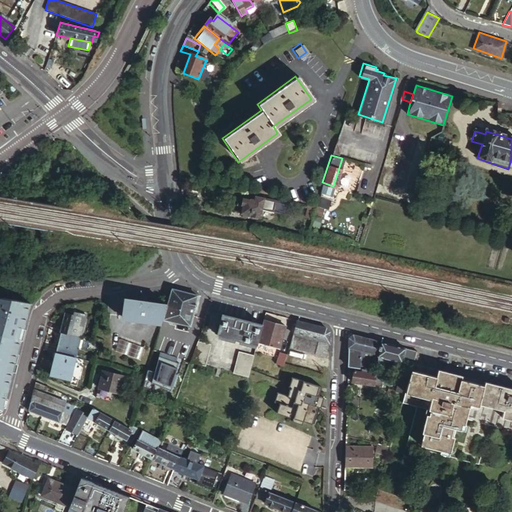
[(199,190),(187,188),(185,194),(198,197),(199,190)]
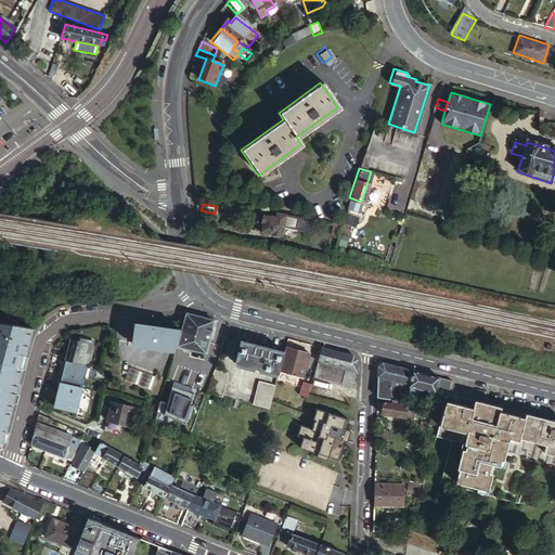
[(263,220),(262,229),(282,233),(284,224),(297,228),(308,230),(311,228),(313,220),(299,217),(273,211),(272,214),(263,211),(261,220),(263,220)]
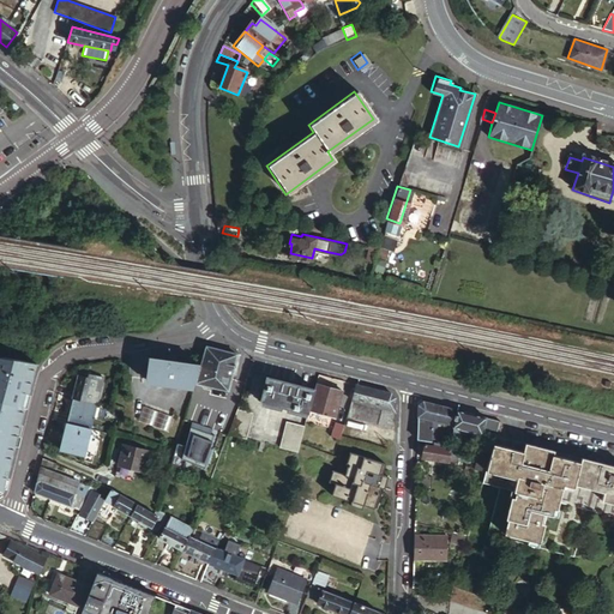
[(379,238),(375,251),(390,254),(393,242),(379,238)]
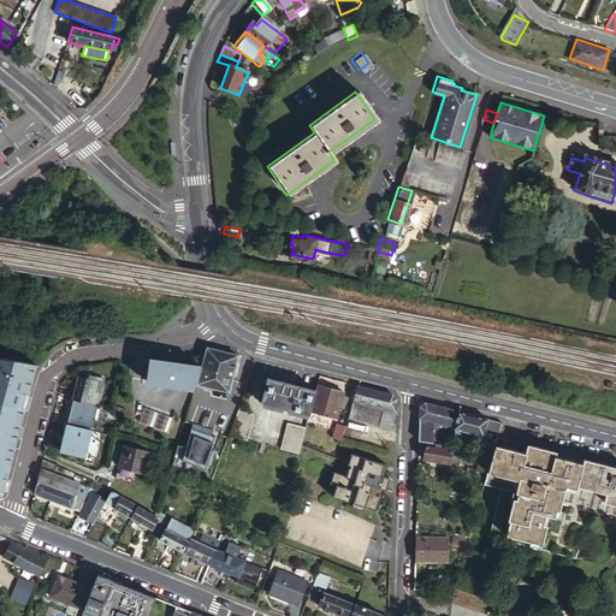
[(207,347),(206,347),(200,366),(195,381),(230,391),(238,354),(207,347)]
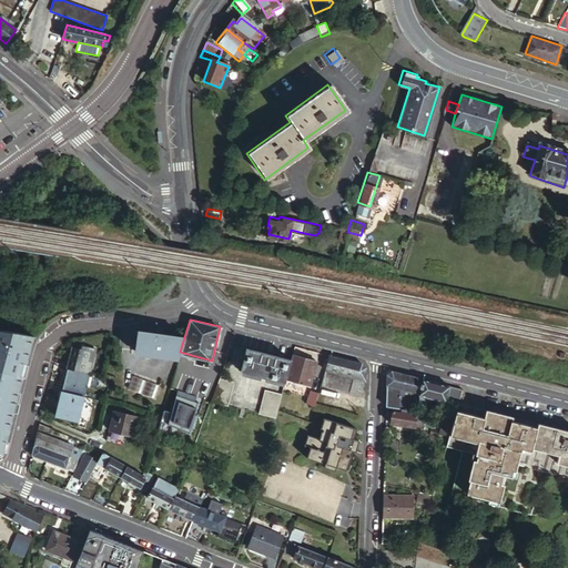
[(34,330),(0,325),(0,453),(3,450),(34,330)]
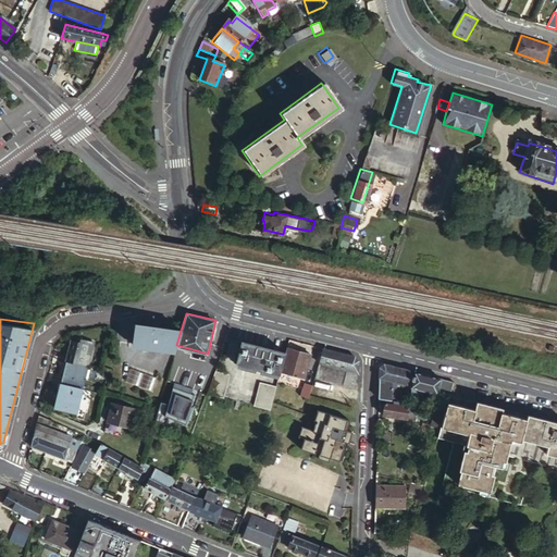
[(176,345),(181,331),(135,324),(133,344),(175,350),(176,345)]
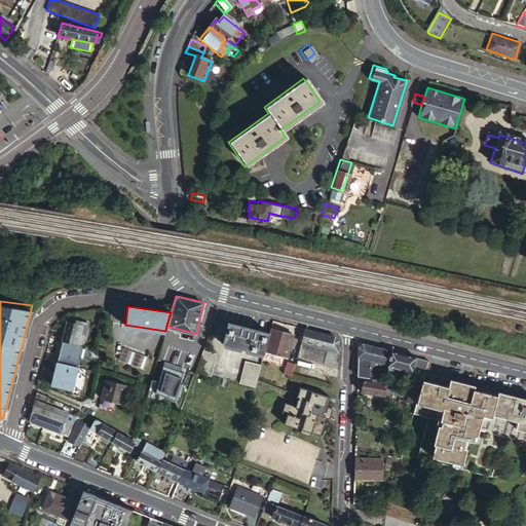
[(67,321),(62,342),(82,347),(87,326),(82,325),(83,322),(70,317),(69,322),(67,321)]
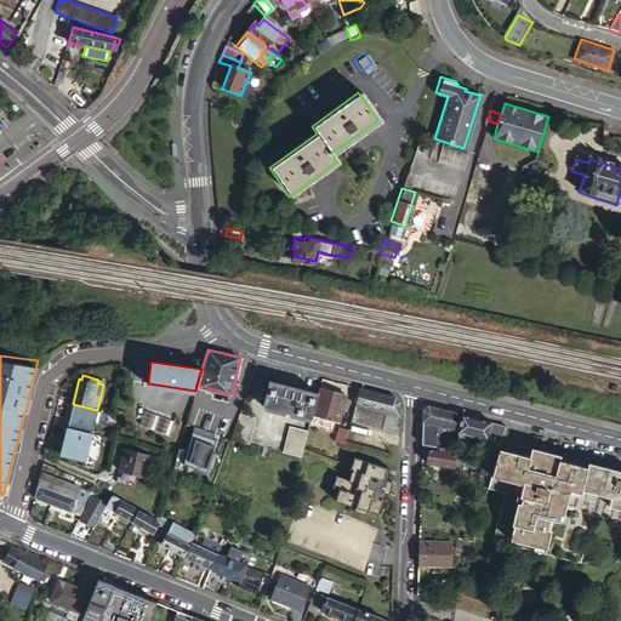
[(312,414),(317,393),(271,381),(263,406),(311,419),(312,414)]
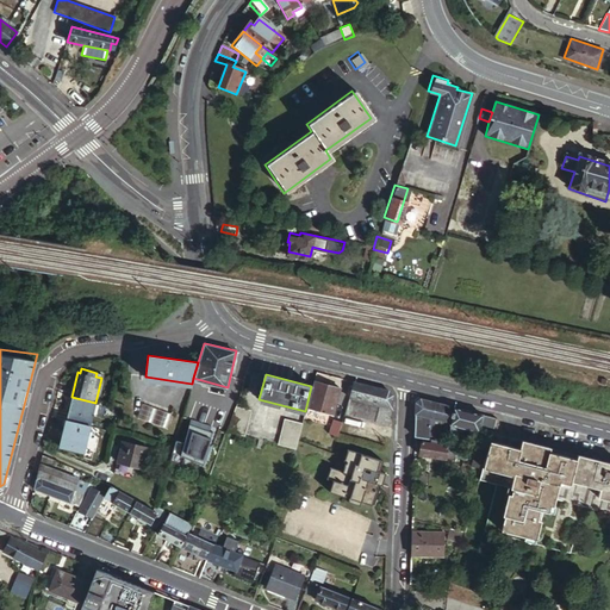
[(340,387),(313,380),(311,386),(306,406),(332,414),(340,387)]
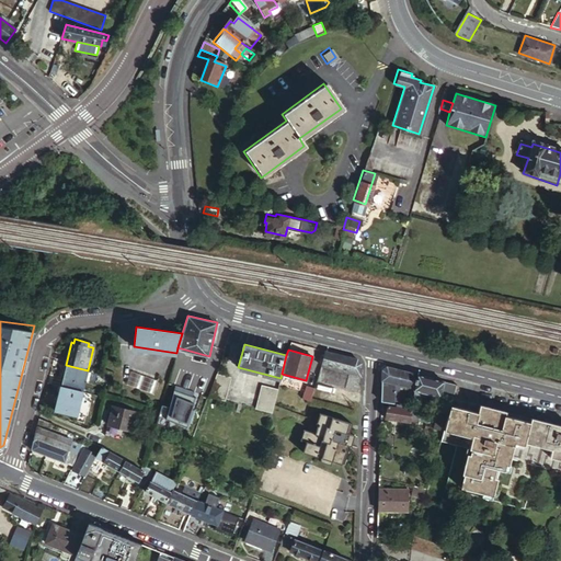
[(358,359),(324,351),(320,365),(361,375),(361,365),(358,359)]
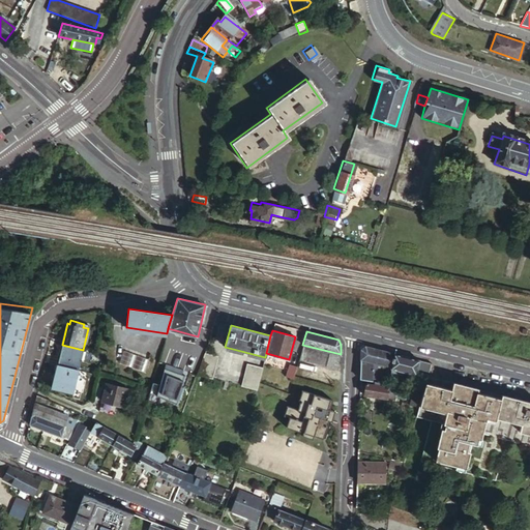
[(83,350),(62,345),(57,366),(78,372),(83,350)]
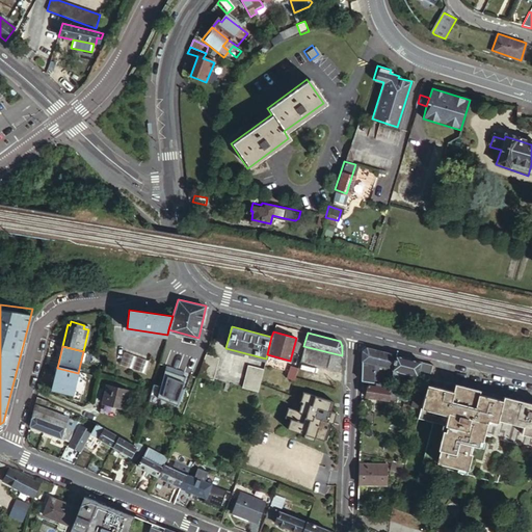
[(393,367),(395,354),(368,347),(363,350),(363,360),(375,363),(393,367)]
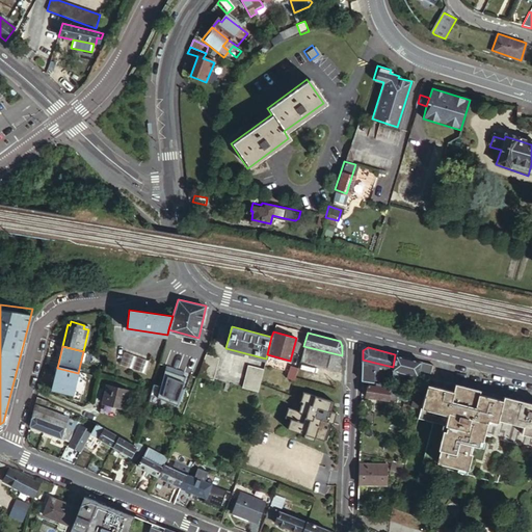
[(340,356),(304,348),(301,361),(337,369),(340,356)]
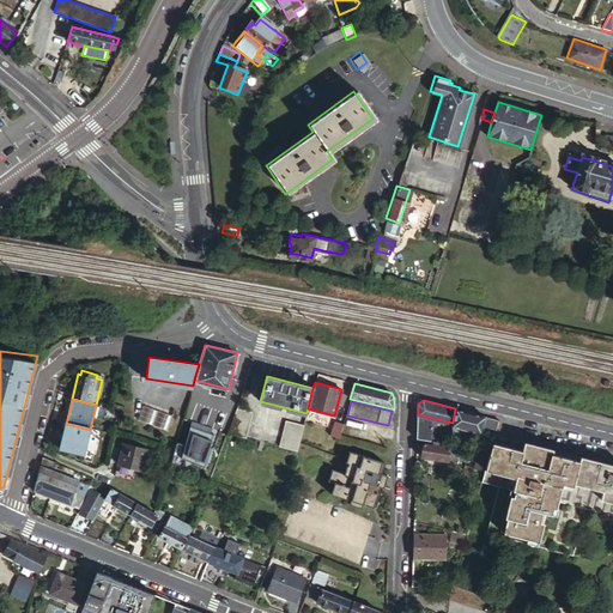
[(145,405),(139,416),(156,425),(162,414),(145,405)]
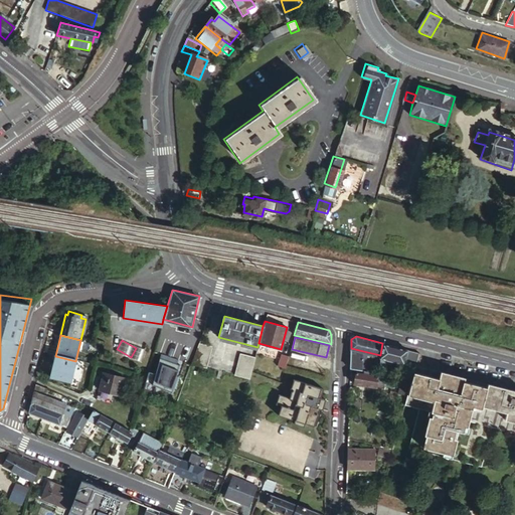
[(412,362),(414,351),(382,343),(380,355),(377,367),(384,368),(387,359),(403,363),(404,360),(412,362)]
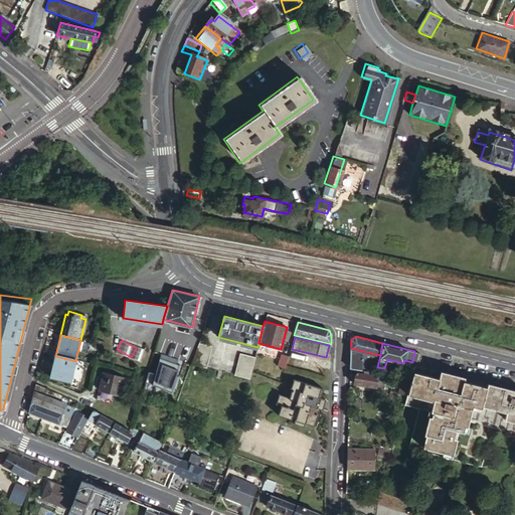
[(199,344),(191,365),(205,368),(211,347),(199,344)]
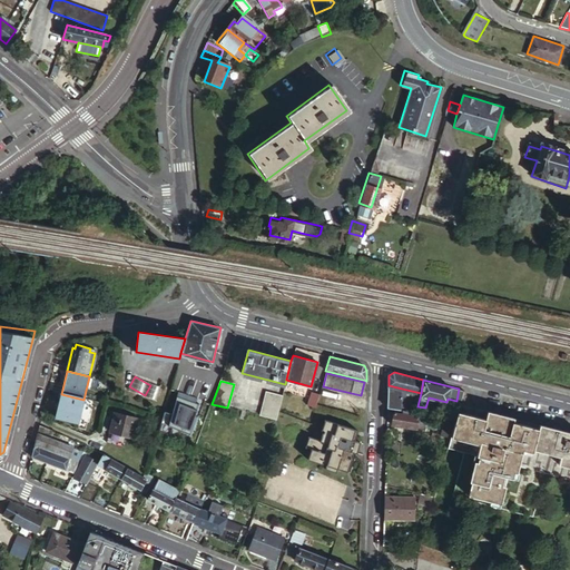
[(402,389),(389,385),(387,406),(400,409),(402,389)]
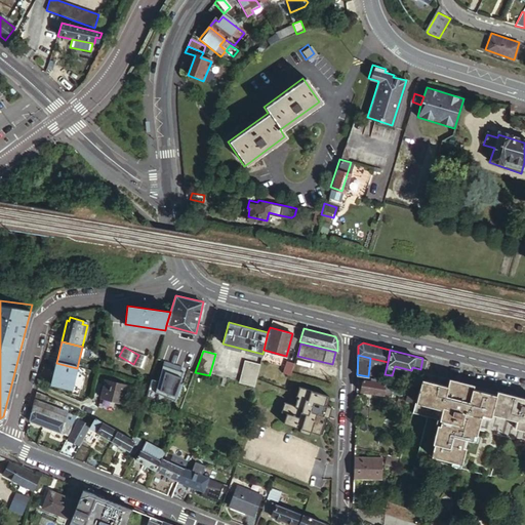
[(388,362),(370,358),(368,376),(384,378),(385,374),(388,362)]
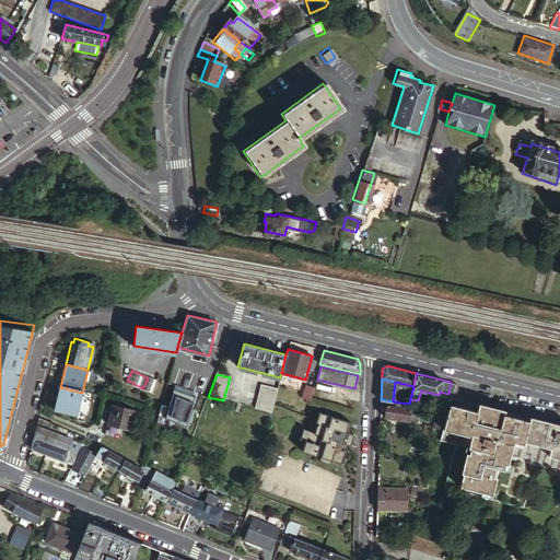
[(256,409),(270,412),(272,406),(277,389),(263,385),(256,409)]
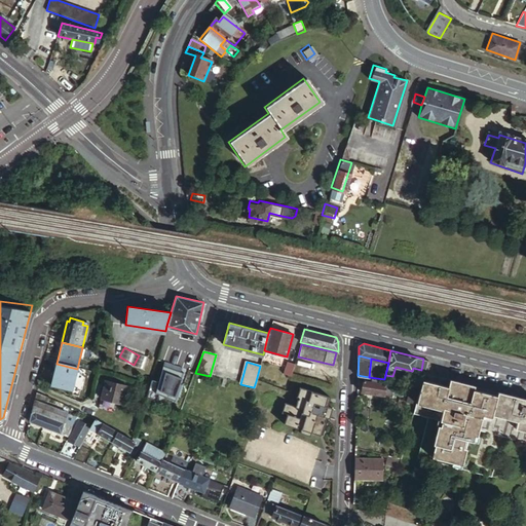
[(77,369),(57,364),(51,384),(72,389),(77,369)]
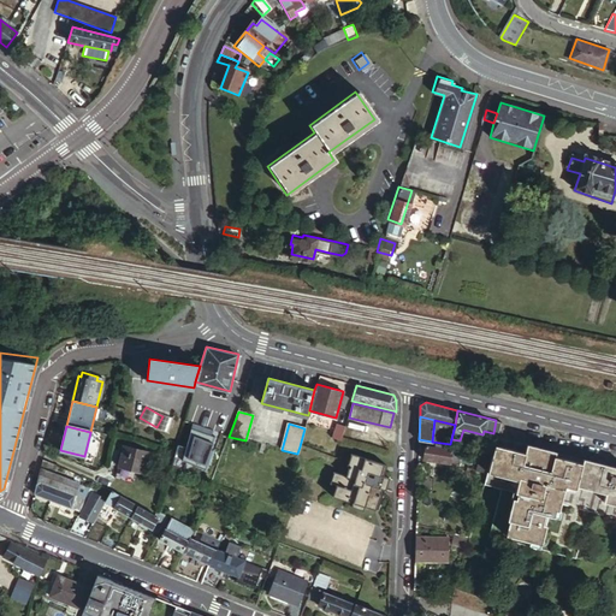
[(211,431),(193,426),(183,461),(207,468),(213,450),(209,449),(213,437),(208,436),(211,431)]
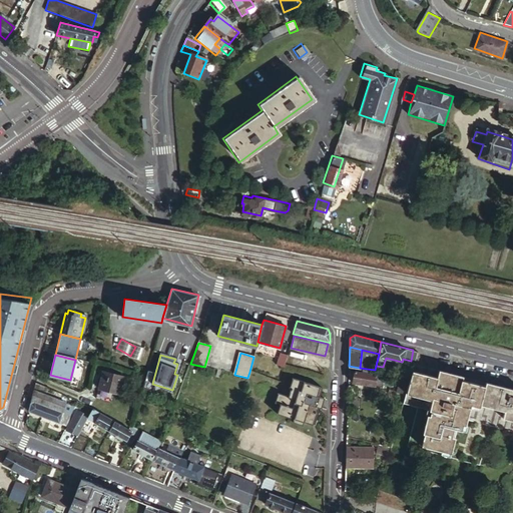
[(124,375),(102,370),(96,395),(109,398),(111,390),(120,392),(124,375)]
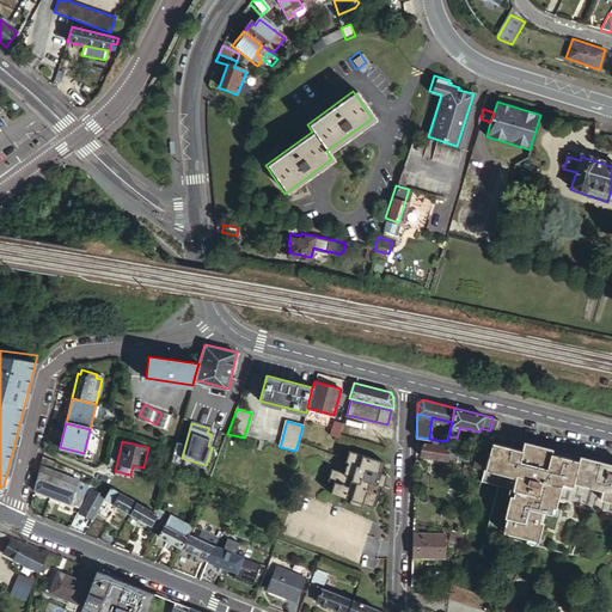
[(446,445),(423,441),(421,456),(454,461),(458,448),(446,445)]
